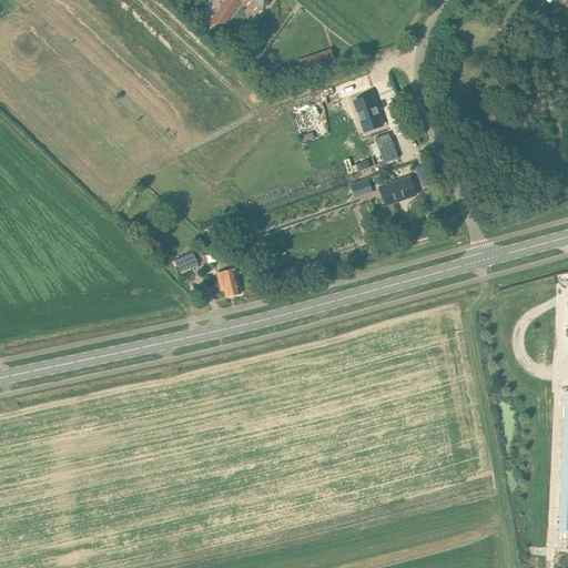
[(225,0),(208,24),(219,32),(241,1),(259,14),(269,0),(225,0)]
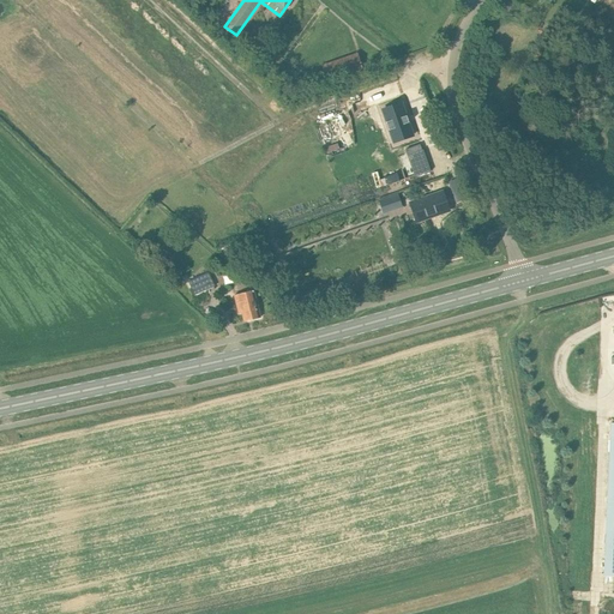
[(362,68),(357,53),(321,65),(326,80),(362,68)]
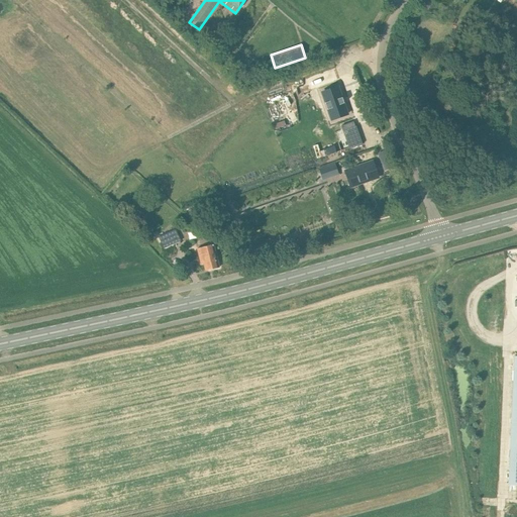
[(339,117),(346,114),(347,114),(344,104),(344,103),(342,98),(338,88),(338,87),(337,87),(337,88),(330,90),(323,93),(322,93),(325,103),(327,110),(328,110),(331,119),(331,120),(332,119),(339,117)]
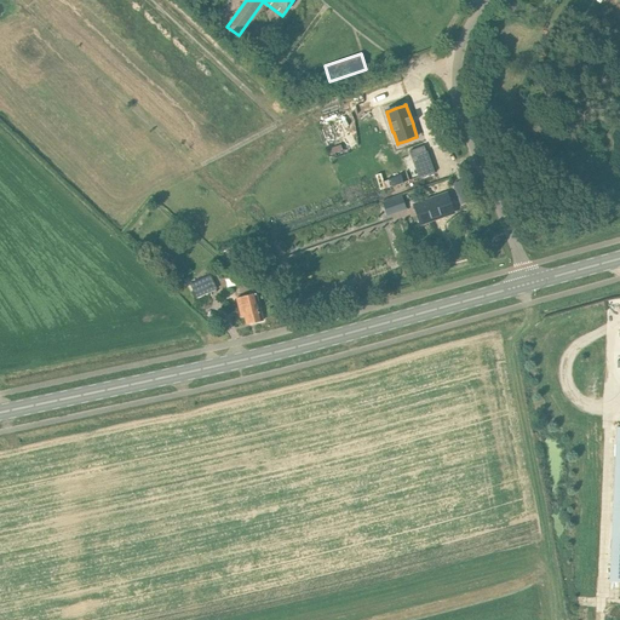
[(426,151),(424,145),(409,151),(419,178),(435,173),(426,151)]
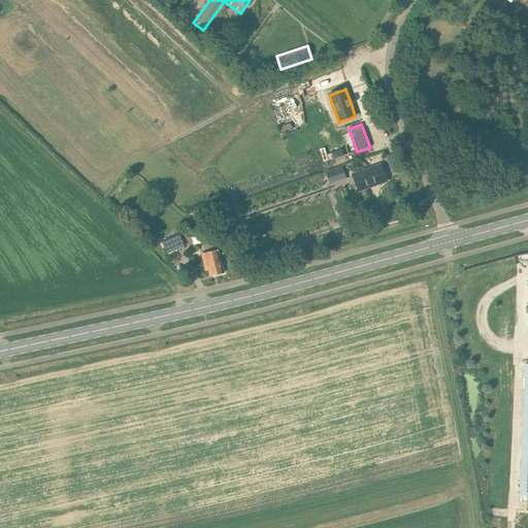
[(397,162),(389,165),(392,173),(400,171),(397,162)]
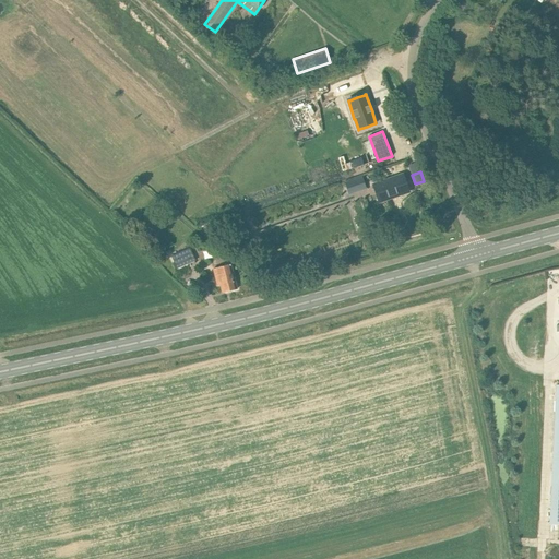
[(408,191),(403,175),(373,185),(379,202),(408,191)]
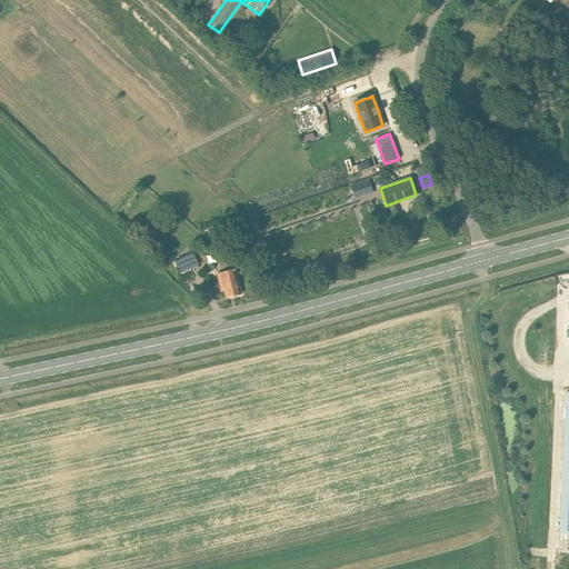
[(180,273),(199,265),(193,252),(175,260),(180,273)]
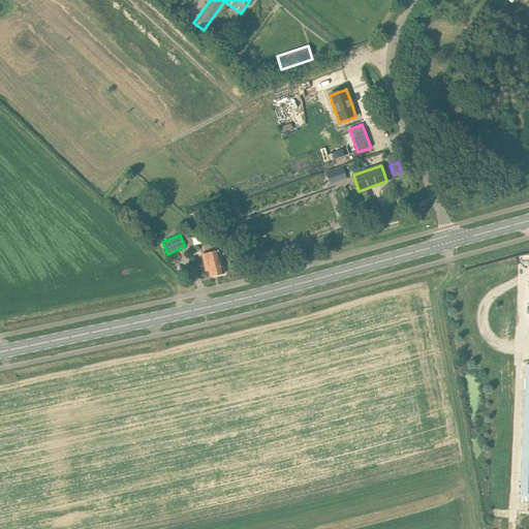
[(209,270),(211,277),(224,273),(219,251),(201,255),(206,270),(209,270)]
